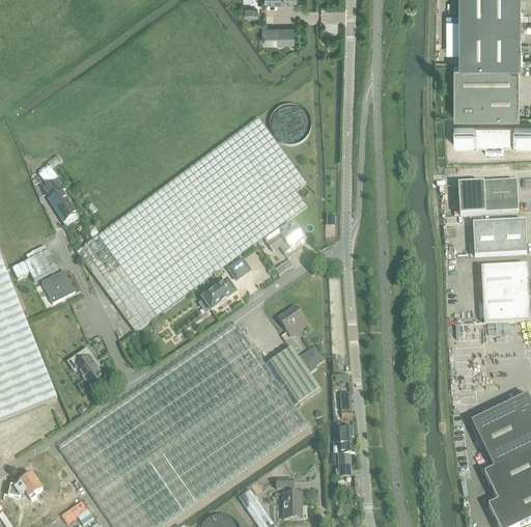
[(458,0),(458,62),(519,62),(521,62),(520,0),(458,0)]
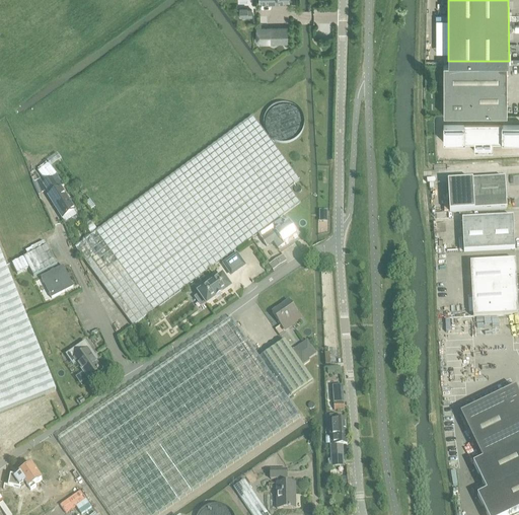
[(269,24),(260,24),(260,38),(260,40),(288,40),(288,29),(288,24),(269,24)]
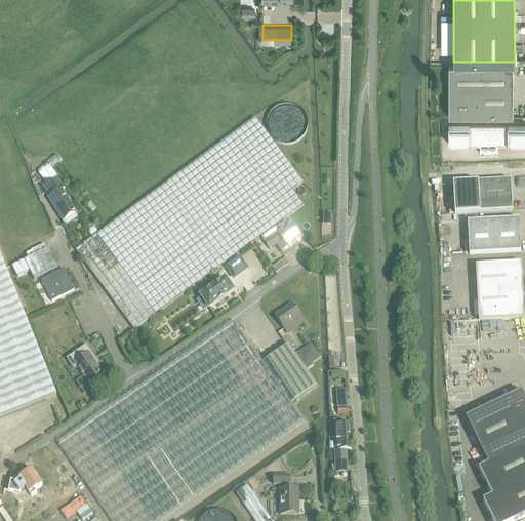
[(448,62),(448,87),(513,87),(513,62),(453,62),(448,62)]
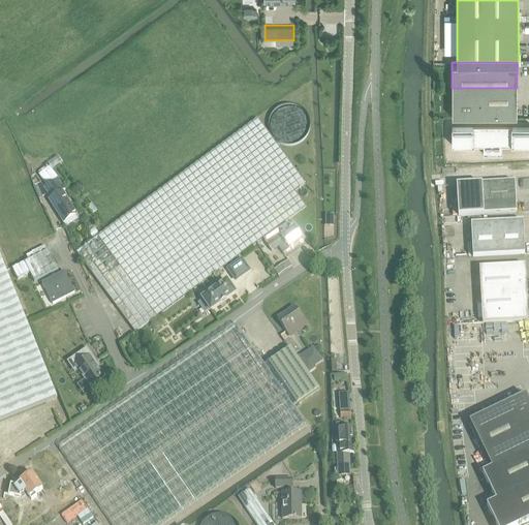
[(517,114),(517,88),(452,88),(452,114),(517,114)]
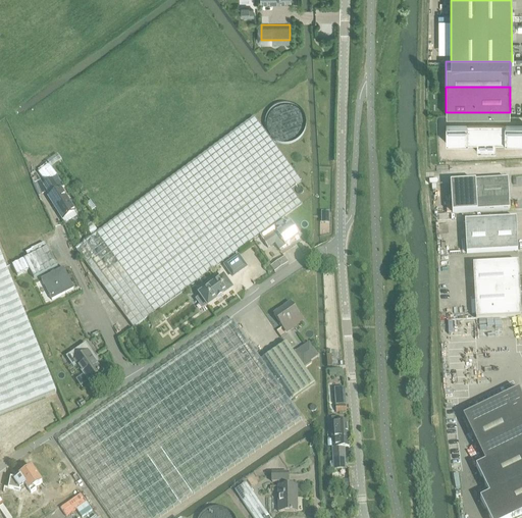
[(254,114),(75,246),(134,325),(302,201),(291,186),(301,177),(254,114)]
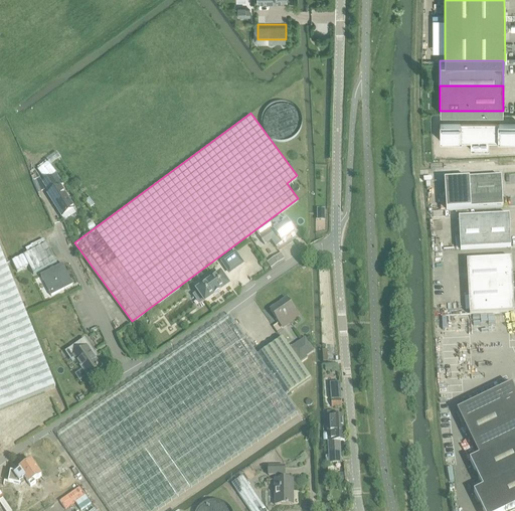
[(461,120),(440,120),(440,137),(471,137),(471,145),(489,145),(489,137),(514,136),(514,119),(498,120),(498,118),(461,118),(461,120)]
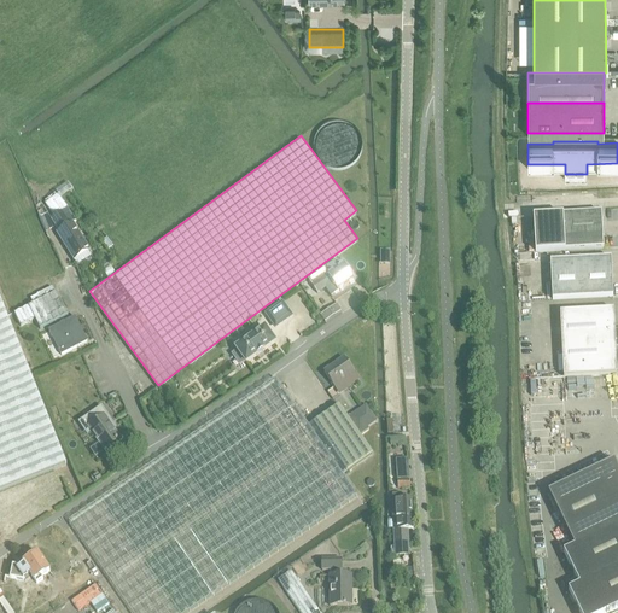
[(68,179),(56,188),(58,191),(60,194),(74,186),(68,179)]
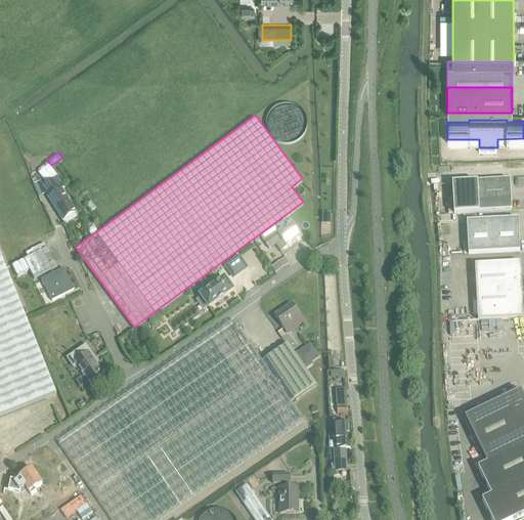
[(57,173),(51,165),(49,162),(38,170),(46,180),(56,174),(57,173)]
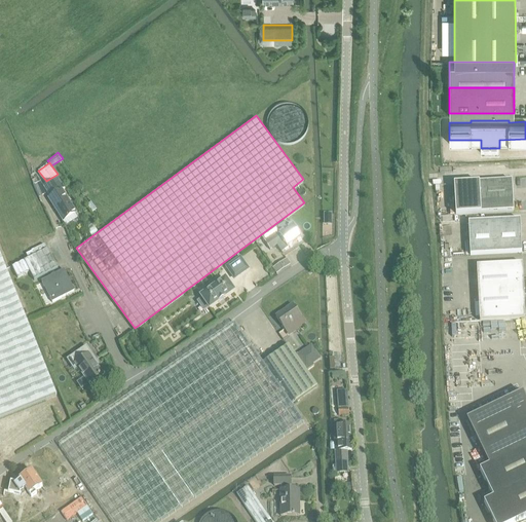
[(42,183),(42,184),(45,188),(49,194),(48,195),(55,207),(63,219),(66,223),(78,216),(75,211),(75,210),(61,188),(61,187),(64,185),(57,175),(46,181),(42,183)]
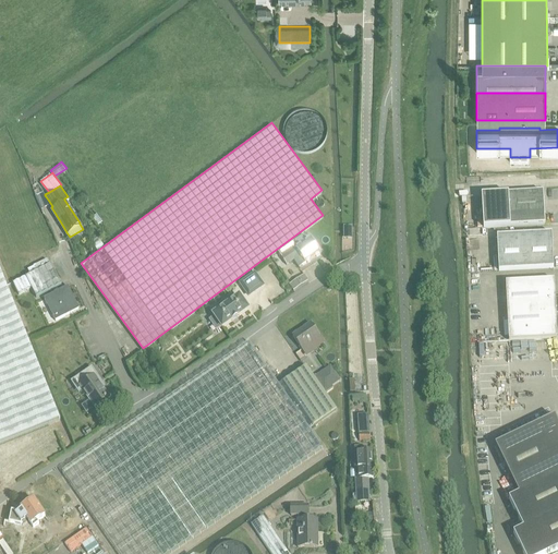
[(543,189),(508,191),(482,193),(484,226),(545,221),(543,189)]
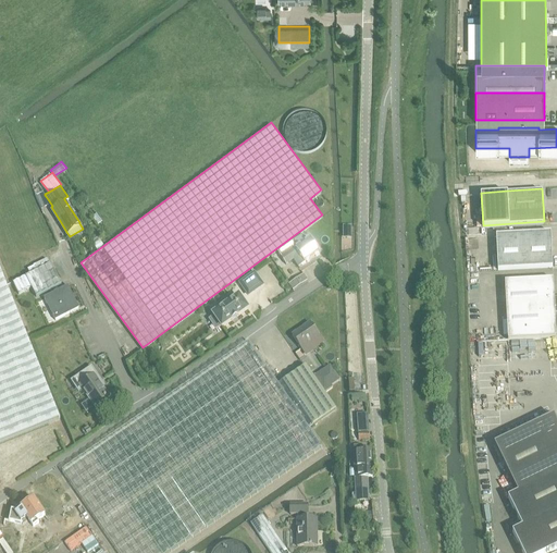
[(498,268),(553,265),(551,230),(496,233),(498,268)]
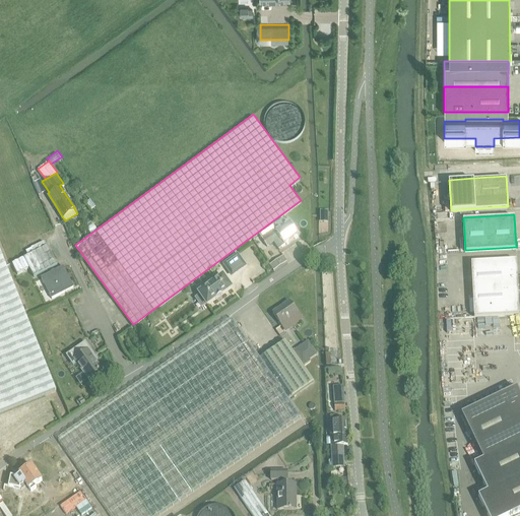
[(282,216),(259,233),(267,244),(274,239),(274,240),(294,227),(288,219),(285,221),(282,216)]
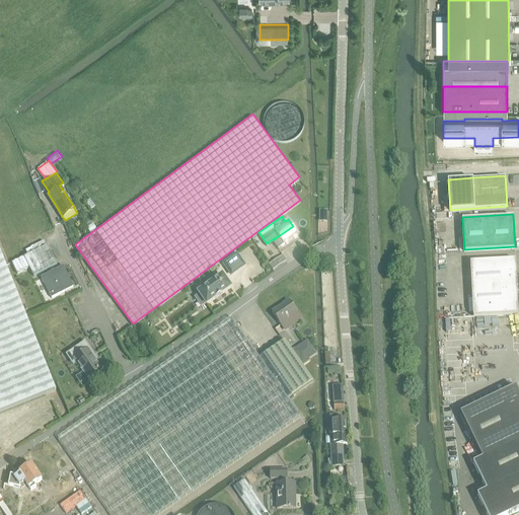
[(90,218),(85,222),(90,230),(96,226),(90,218)]
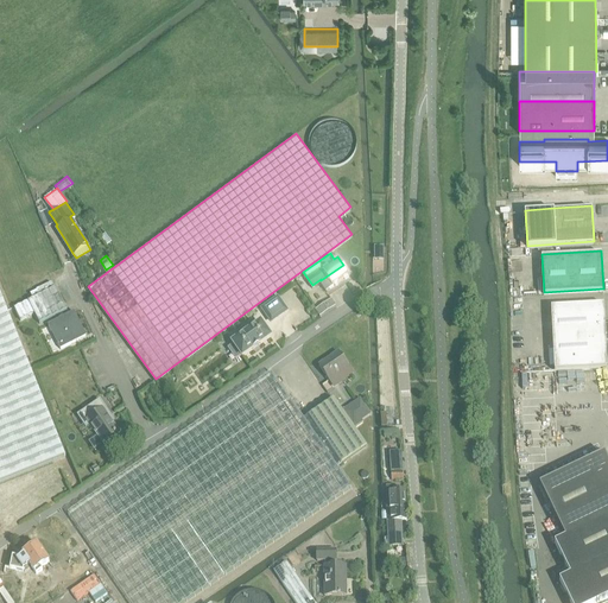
[(343,265),(321,280),(327,289),(348,273),(343,265)]
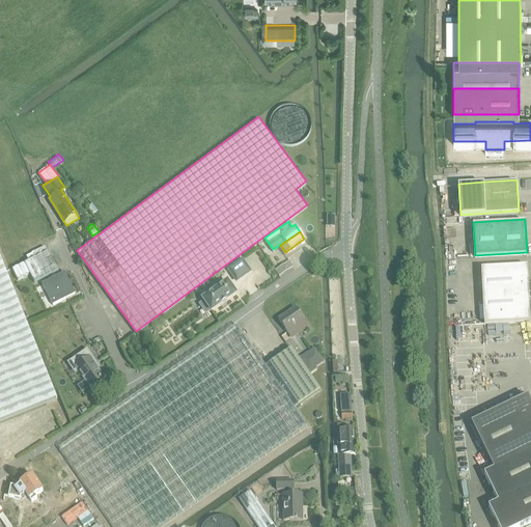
[(29,258),(25,260),(30,271),(34,280),(59,268),(49,248),(48,249),(45,244),(32,251),(26,254),(29,258)]
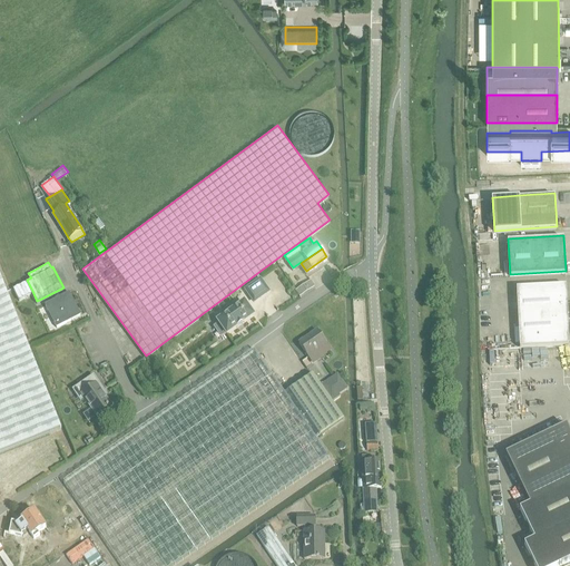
[(0,449),(61,426),(0,272),(0,449)]
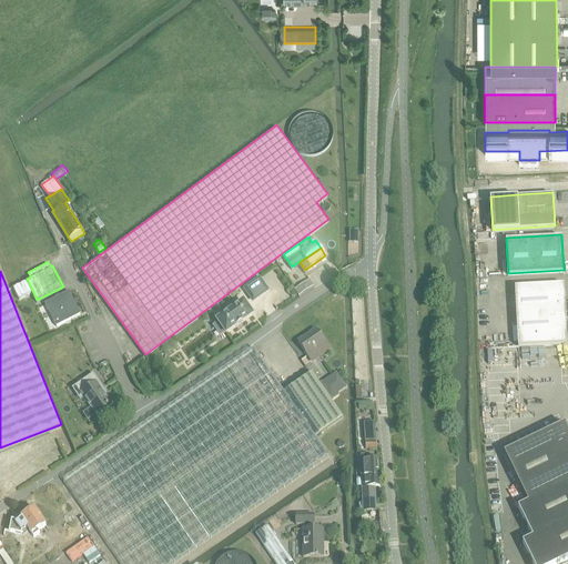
[(260,275),(245,285),(253,298),(267,288),(260,275)]
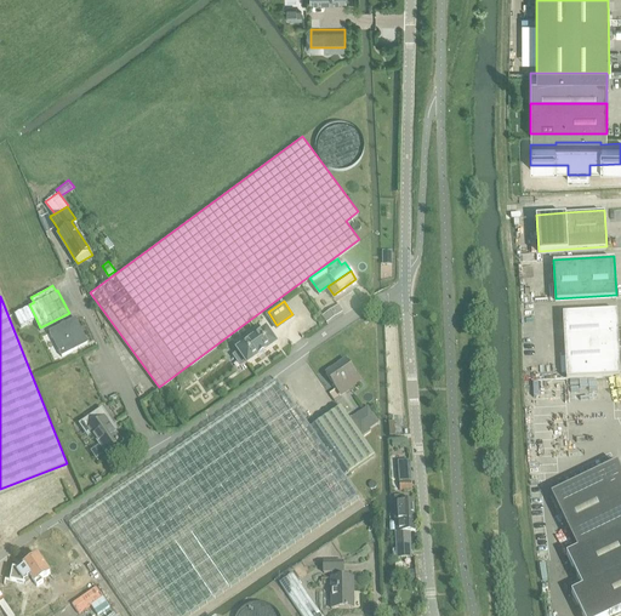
[(29,304),(15,312),(21,324),(35,317),(29,304)]
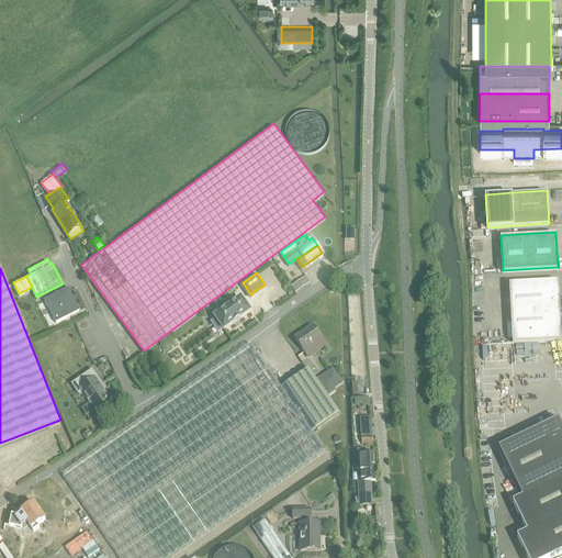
[(306,282),(302,276),(299,278),(295,281),(299,287),(306,282)]
